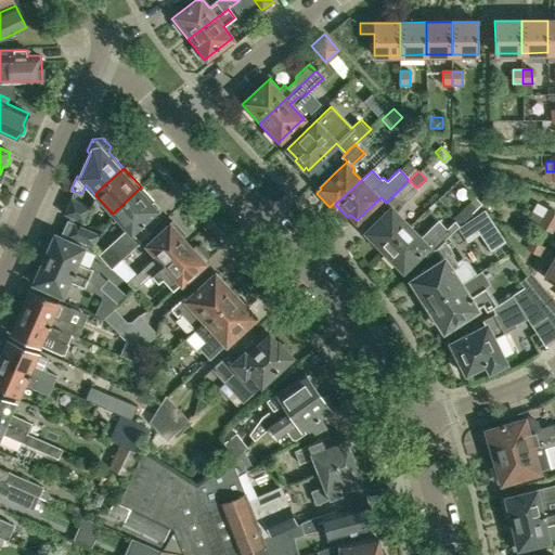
[(409,227),(396,213),(418,190),(416,188),(409,180),(386,203),(390,208),(383,217),(366,232),(373,239),(371,241),(382,253),(409,227)]
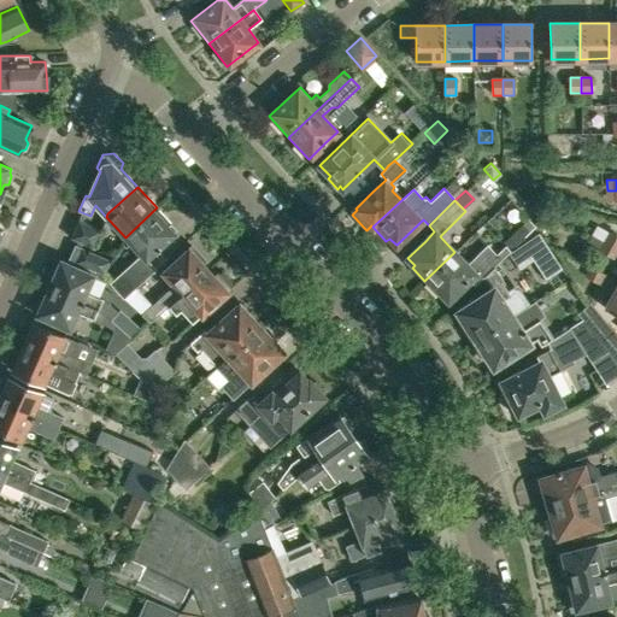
[(158,248),(159,246),(177,230),(157,207),(125,238),(140,254),(109,282),(124,299),(154,271),(151,266),(146,262),(159,250),(158,248)]
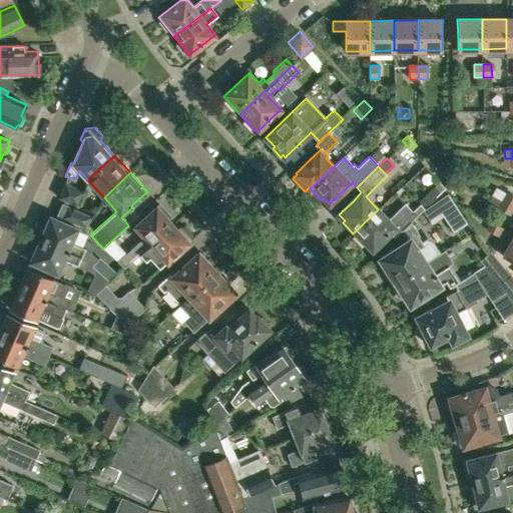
[(420,200),(426,206),(445,187),(439,181),(420,200)]
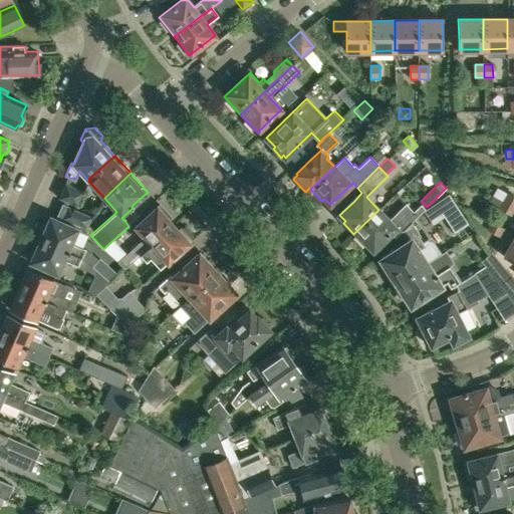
[(77,206),(85,188),(81,186),(80,189),(66,183),(59,197),(77,206)]
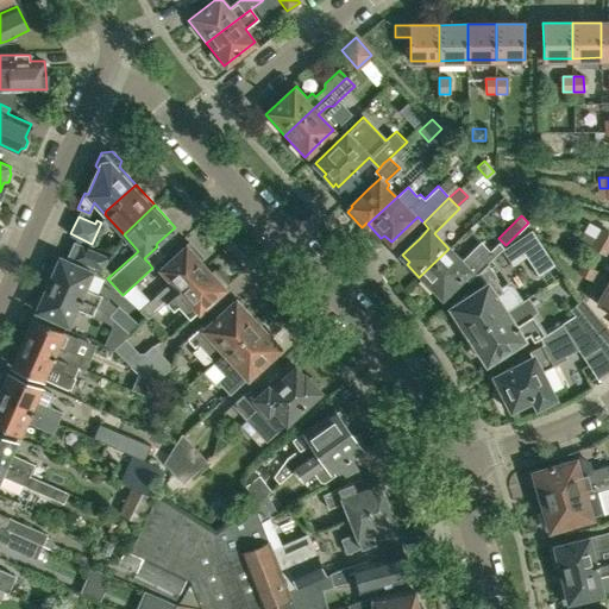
[(595,238),(608,245),(608,233),(601,230),(595,238)]
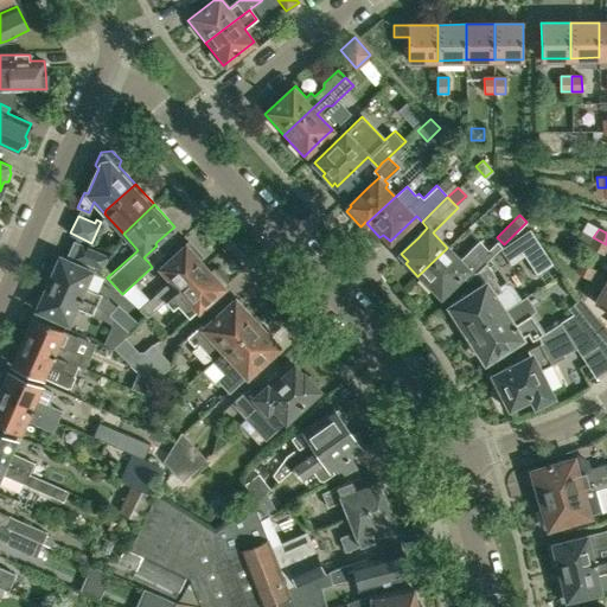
[(602,255),(606,246),(606,244),(593,237),(588,247),(602,255)]
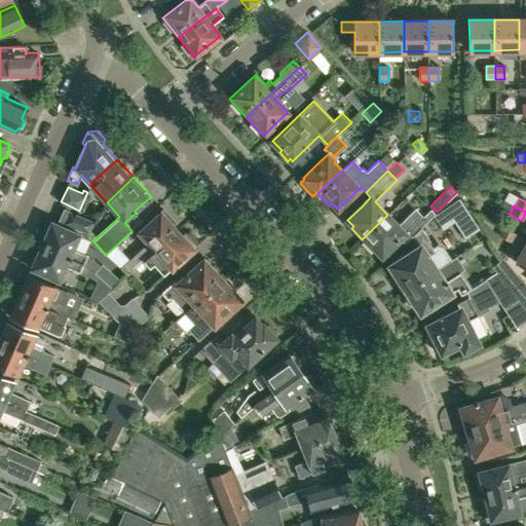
[(433,208),(424,216),(416,208),(398,225),(387,215),(362,239),(374,251),(376,249),(382,255),(405,233),(410,237),(413,235),(418,230),(421,227),(437,212),(433,208)]
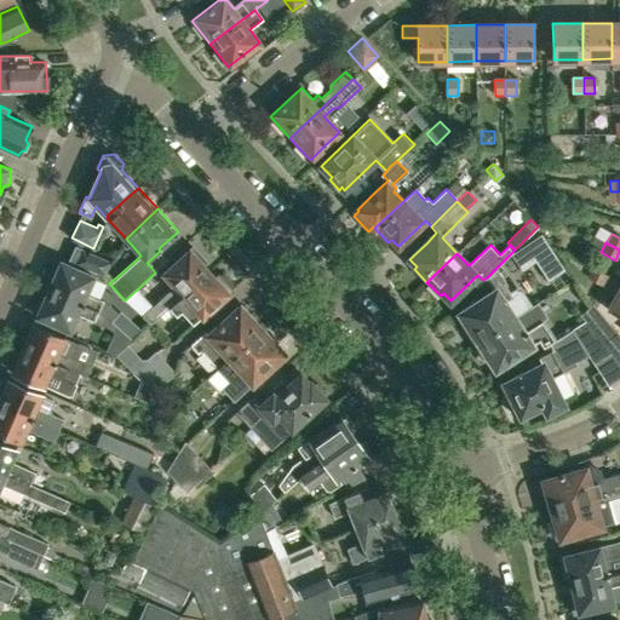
[(523,269),(537,260),(527,245),(512,253),(523,269)]
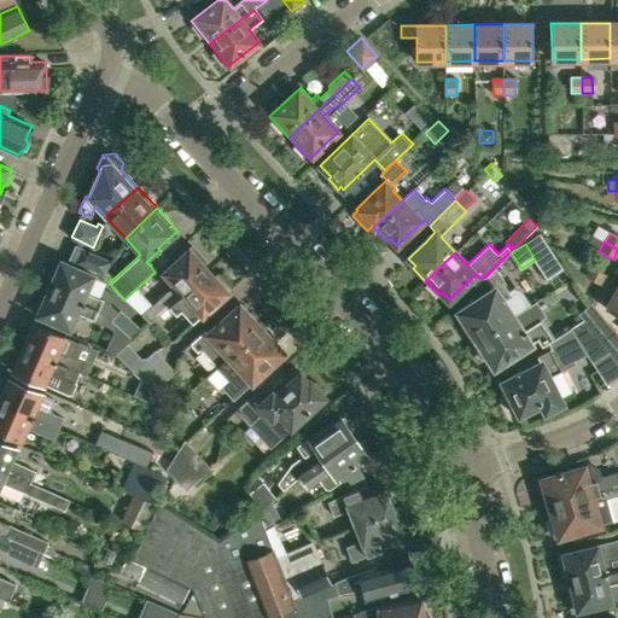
[(169,308),(211,267),(192,246),(175,262),(163,273),(175,285),(144,314),(152,324),(169,308)]
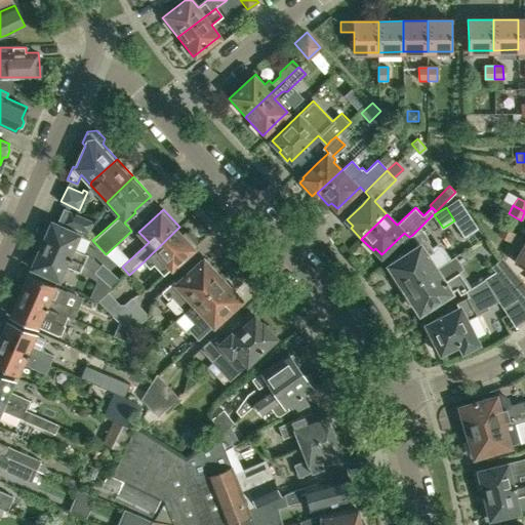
[(88,233),(93,220),(70,210),(65,223),(88,233)]
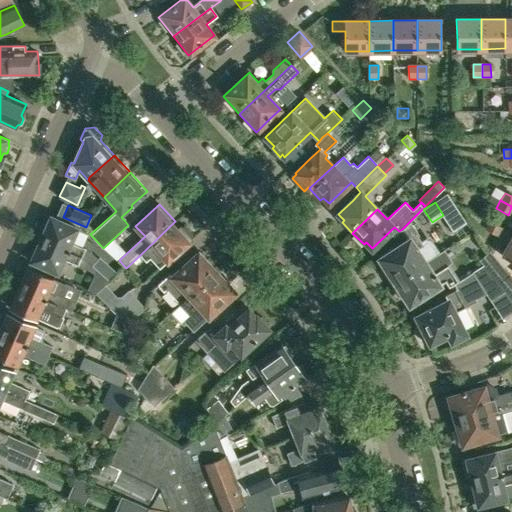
[(77,228),(69,224),(51,216),(50,217),(47,216),(41,230),(44,231),(41,239),(82,257),(92,265),(97,258),(86,247),(72,241),(77,228)]
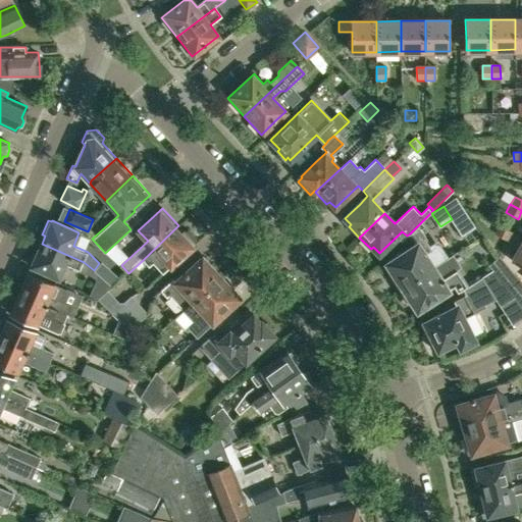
[(163,273),(180,258),(196,244),(178,225),(143,260),(150,267),(154,264),(163,273)]
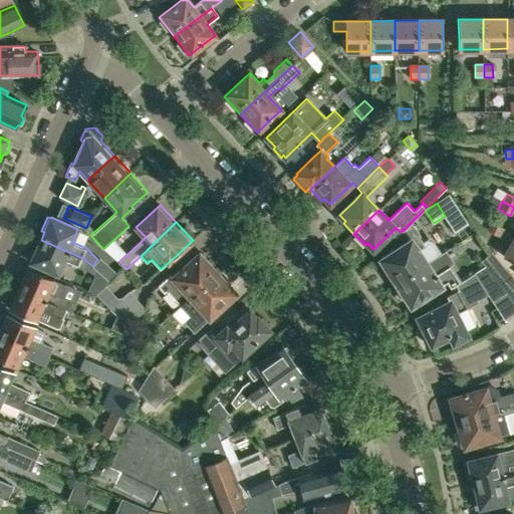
[(393,285),(426,263),(417,251),(425,246),(419,237),(420,236),(412,222),(409,225),(404,230),(410,241),(399,249),(381,260),(388,269),(386,274),(393,285)]
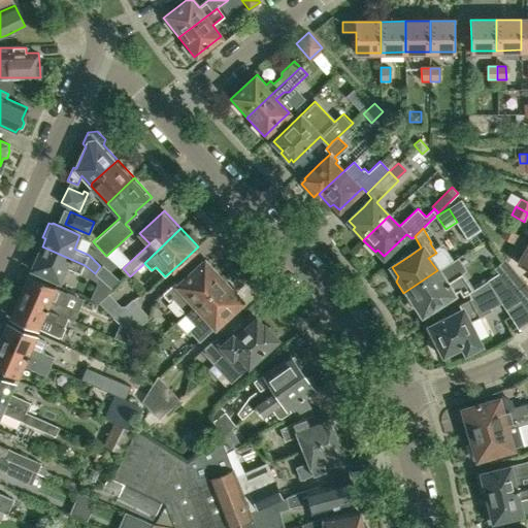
[(499,237),(512,243),(516,236),(503,229),(499,237)]
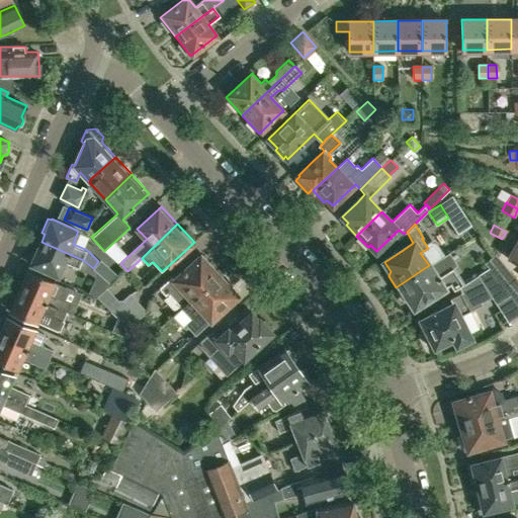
[(517,263),(517,239),(508,258),(517,263)]
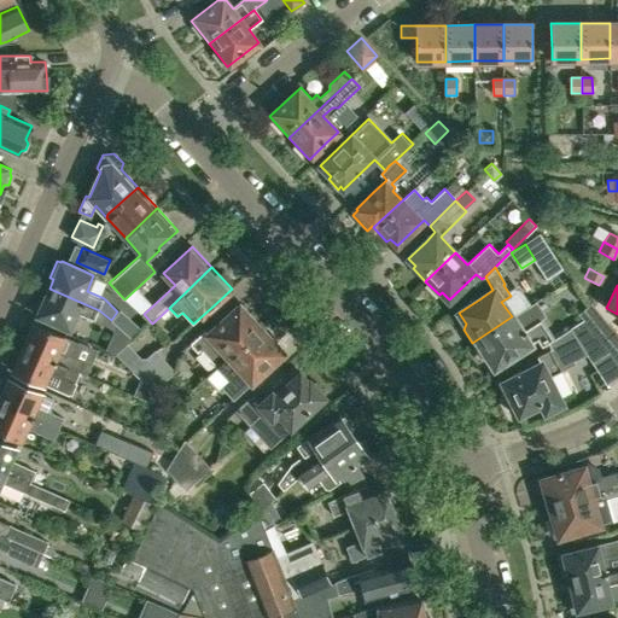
[(105,327),(111,320),(99,310),(50,289),(46,297),(41,296),(34,312),(39,314),(38,315),(70,330),(76,313),(94,321),(105,327)]
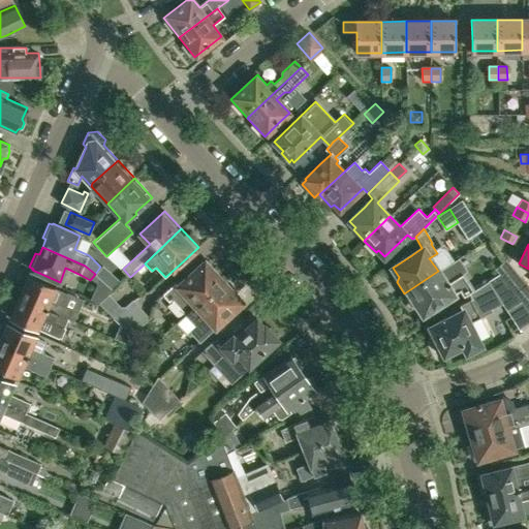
[(526,283),(506,259),(495,269),(500,274),(516,292),(526,283)]
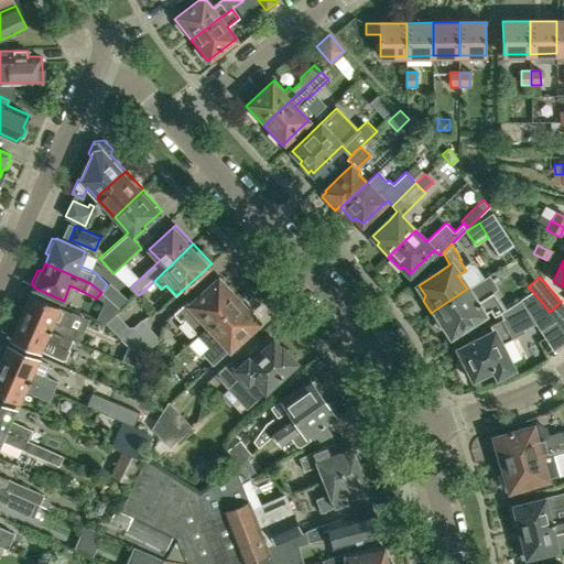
[(229,284),(226,286),(218,279),(203,293),(195,300),(192,296),(173,314),(181,322),(183,320),(198,335),(208,325),(240,296),(229,284)]
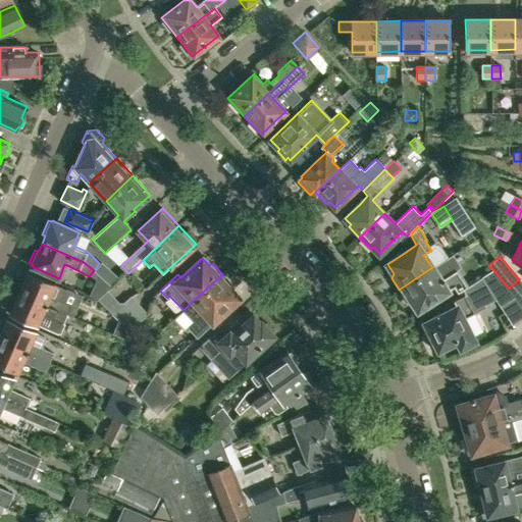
[(94,270),(101,277),(109,268),(102,261),(94,270)]
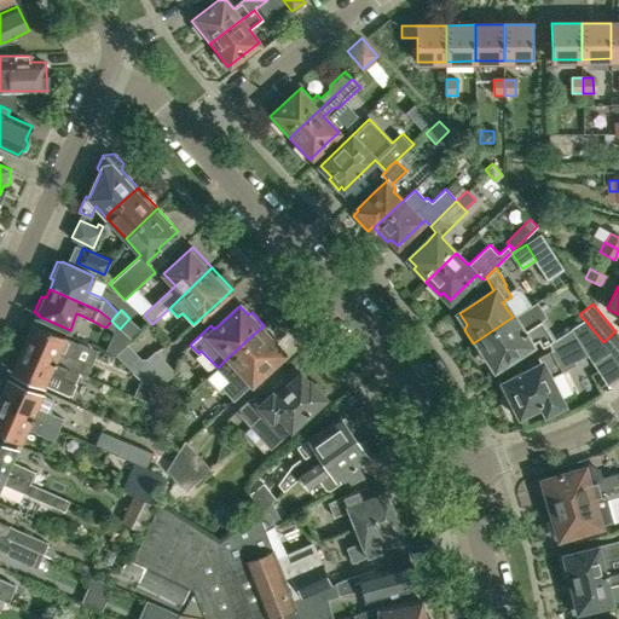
[(487,356),(496,368),(538,340),(543,347),(554,339),(541,320),(522,333),(513,317),(473,343),(481,357),(487,356)]
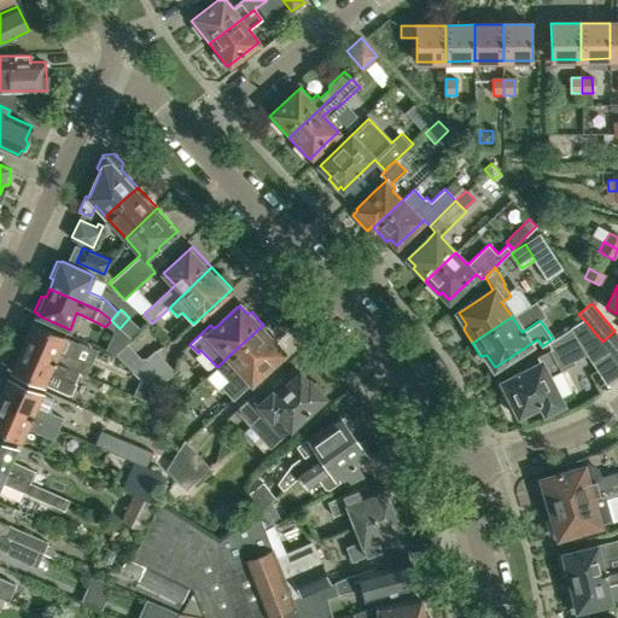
[(571,328),(593,362),(610,351),(602,342),(584,320),(571,328)]
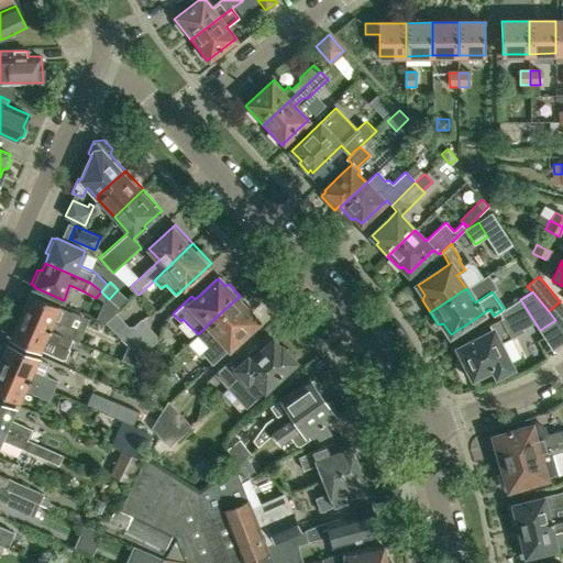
[(58,308),(47,302),(26,294),(21,307),(25,308),(21,317),(77,341),(100,351),(105,341),(54,319),(58,308)]
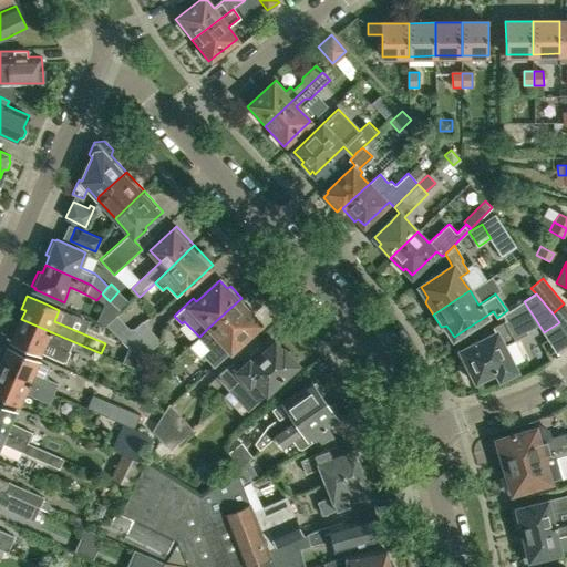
[(260,323),(250,313),(254,311),(241,298),(209,327),(222,339),(205,354),(215,366),(244,339),(260,323)]
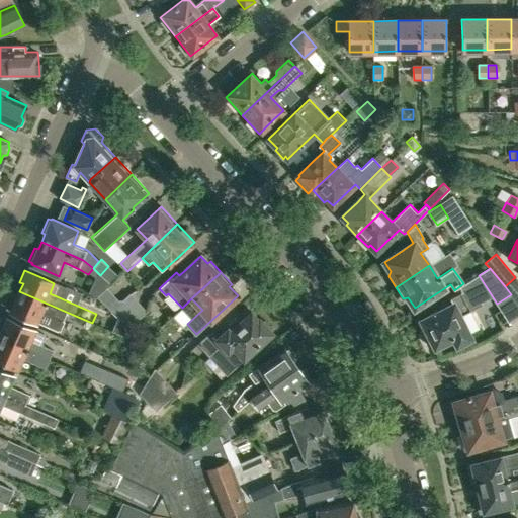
[(470,338),(462,320),(460,316),(470,311),(468,305),(480,299),(472,286),(449,297),(452,305),(422,320),(428,332),(424,335),(430,346),(434,345),(435,347),(453,338),(457,345),(470,338)]
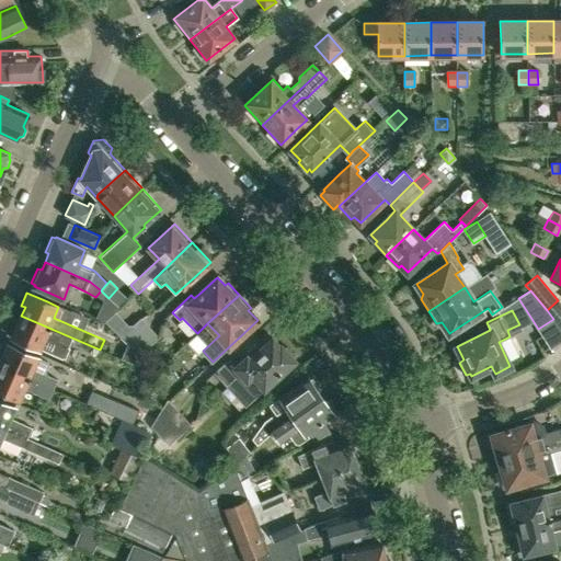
[(129,346),(149,329),(140,319),(132,325),(126,325),(114,313),(104,322),(129,346)]
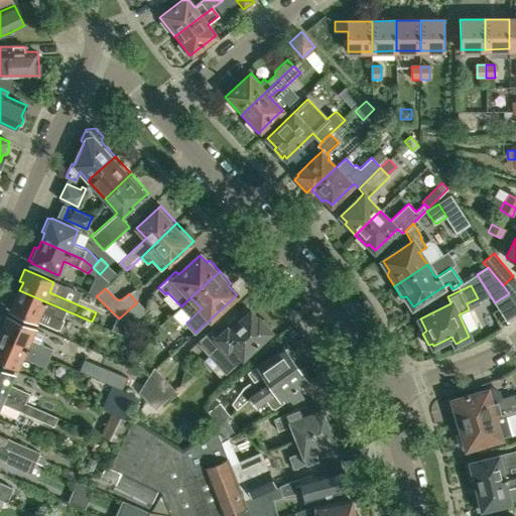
[(62,320),(67,310),(19,290),(16,297),(13,296),(7,307),(26,315),(57,331),(62,320)]
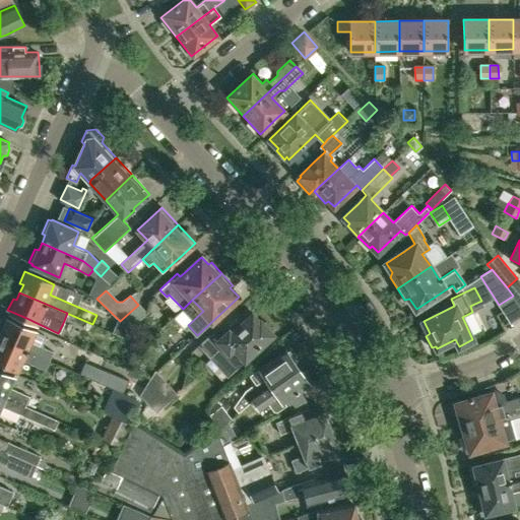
[(138,305),(120,321),(129,329),(146,313),(138,305)]
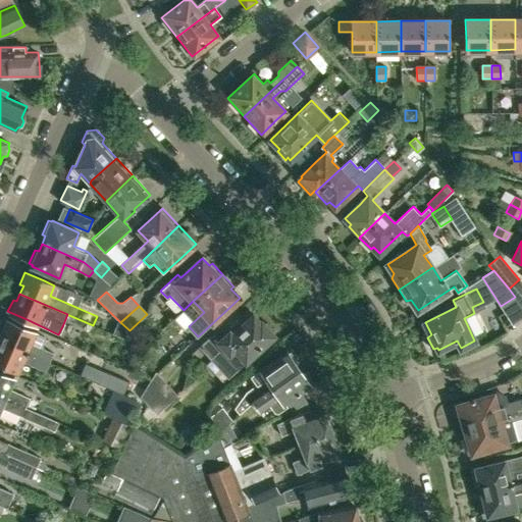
[(233,371),(246,361),(259,349),(274,335),(262,322),(261,323),(253,315),(239,328),(231,334),(229,331),(220,341),(213,333),(201,346),(211,358),(216,353),(233,371)]
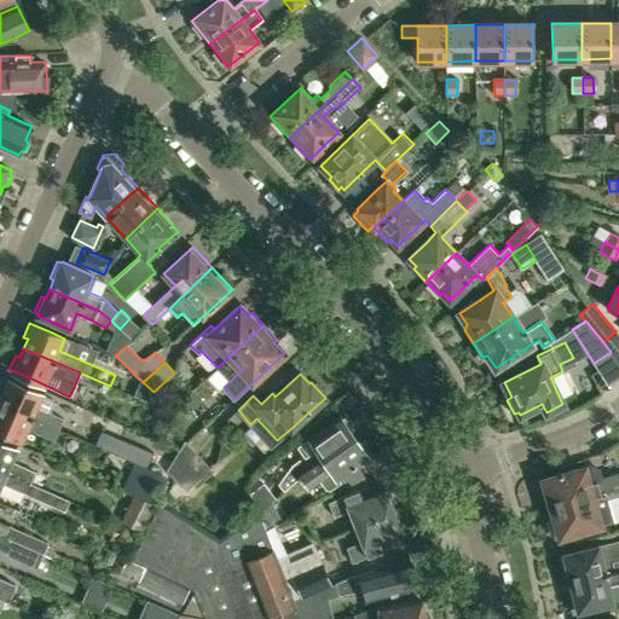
[(53,399),(28,388),(5,379),(0,389),(0,392),(3,394),(0,400),(0,403),(59,429),(64,418),(50,412),(55,401),(53,399)]
